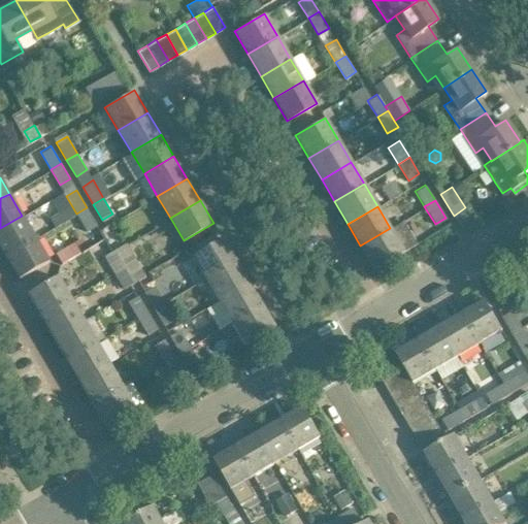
[(87,207),(76,214),(86,229),(96,222),(87,207)]
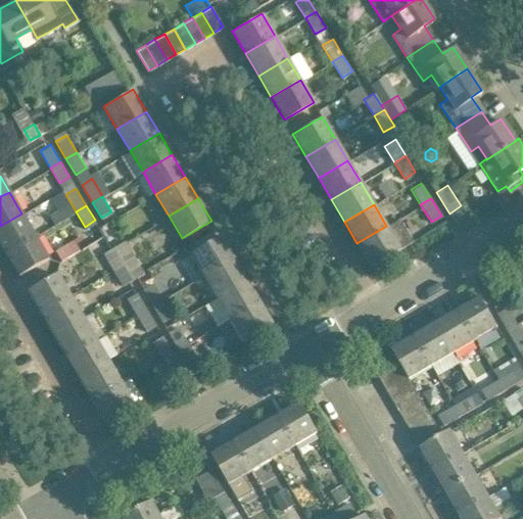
[(0,226),(0,243),(5,252),(35,235),(21,214),(0,226)]
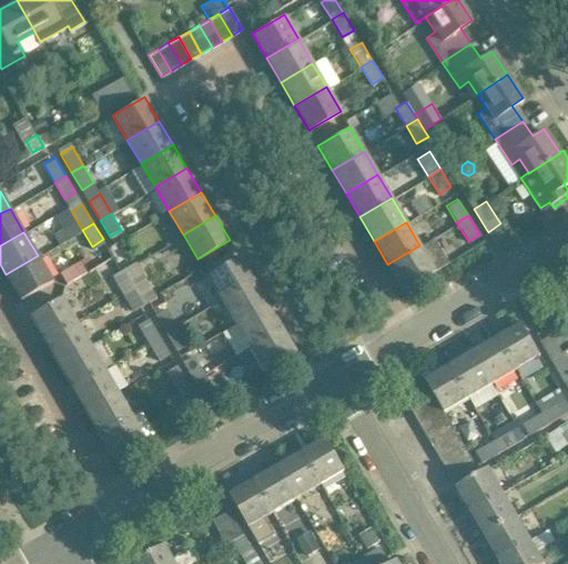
[(419,245),(387,264),(402,289),(448,261),(434,237),(419,245)]
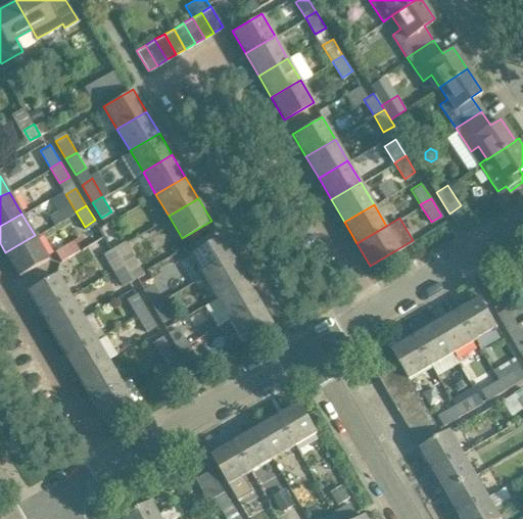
[(35,235),(5,252),(18,275),(48,257),(35,235)]
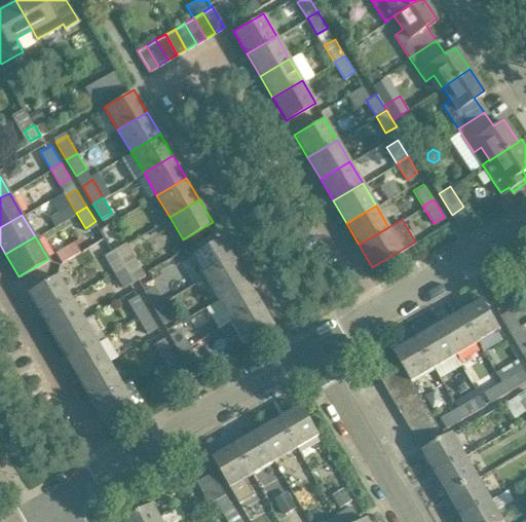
[(191,254),(204,276),(234,259),(221,236),(191,254)]
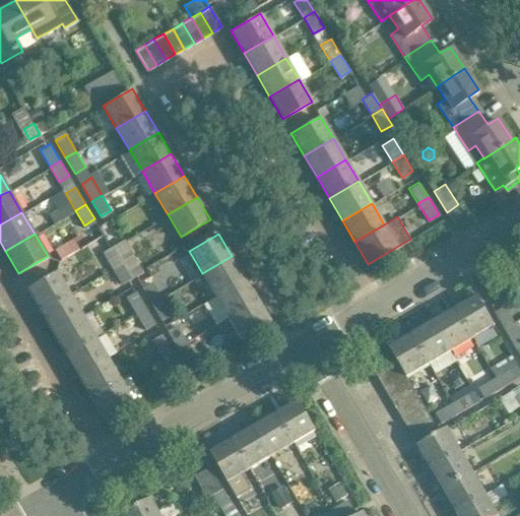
[(113,244),(123,261),(132,277),(143,271),(123,238),(113,244)]
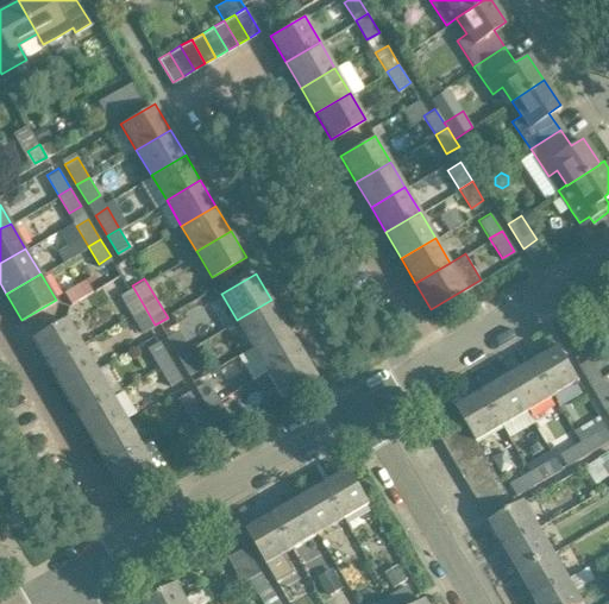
[(119,293),(131,313),(144,306),(132,285),(129,288),(119,293)]
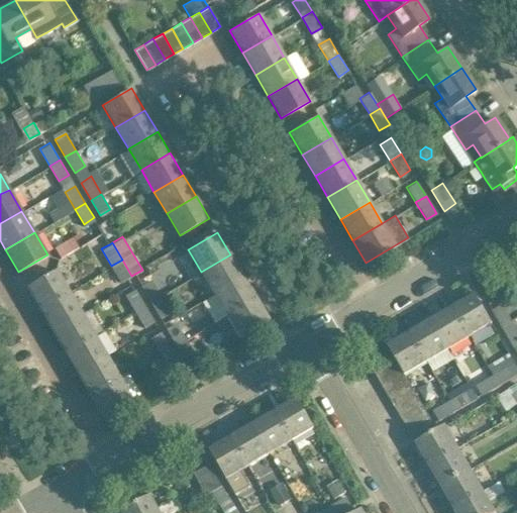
[(201,272),(214,293),(242,276),(230,254),(201,272)]
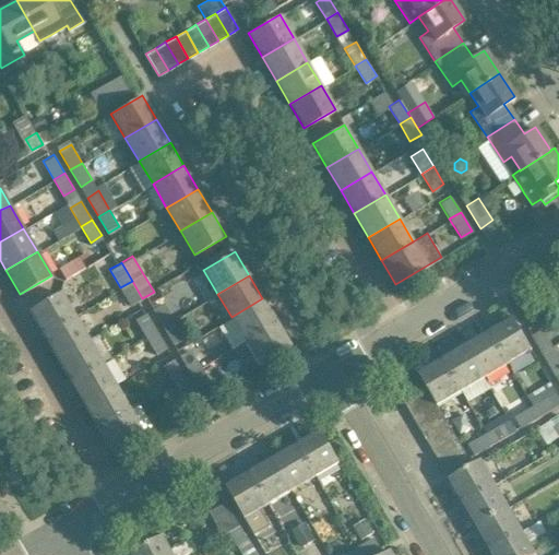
[(132,281),(120,287),(130,305),(142,298),(132,281)]
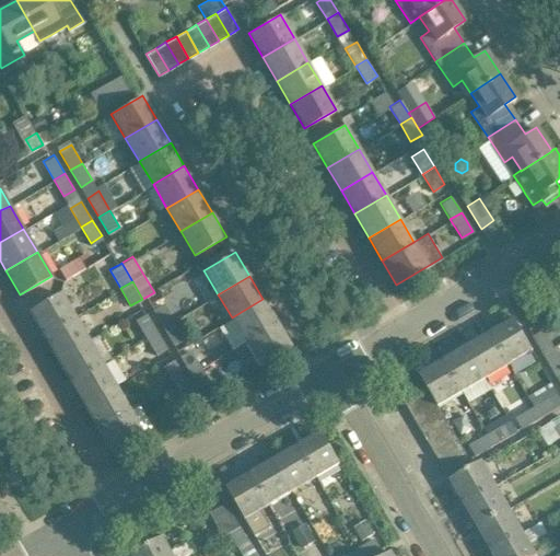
[(28,310),(43,334),(74,315),(60,291),(28,310)]
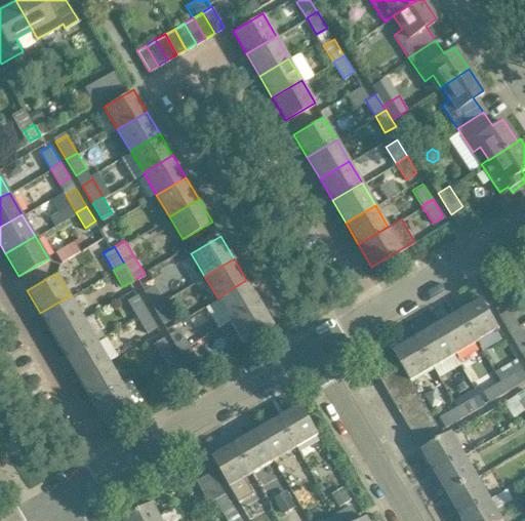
[(217,297),(230,319),(259,303),(246,280),(217,297)]
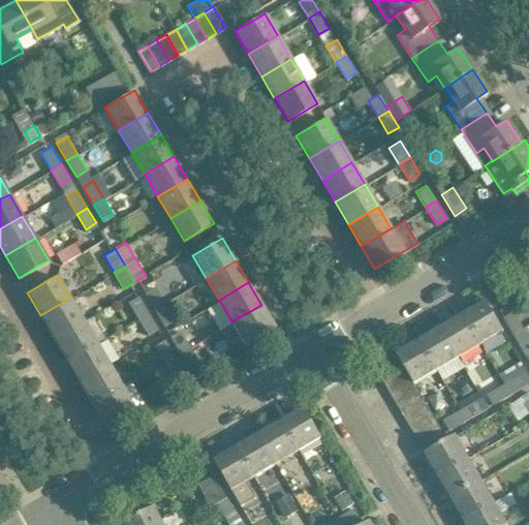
[(144,290),(154,308),(165,302),(155,284),(144,290)]
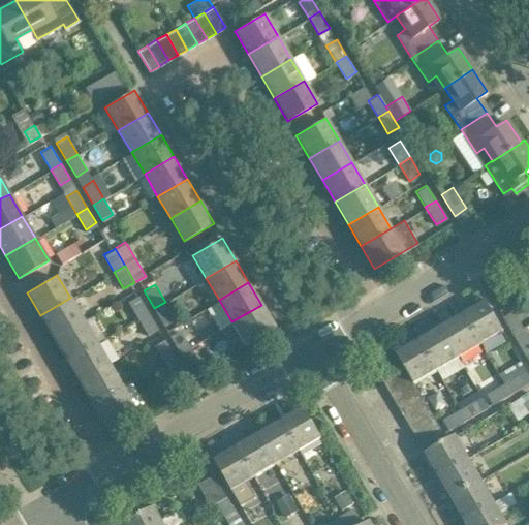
[(128,301),(137,317),(148,311),(138,295),(128,301)]
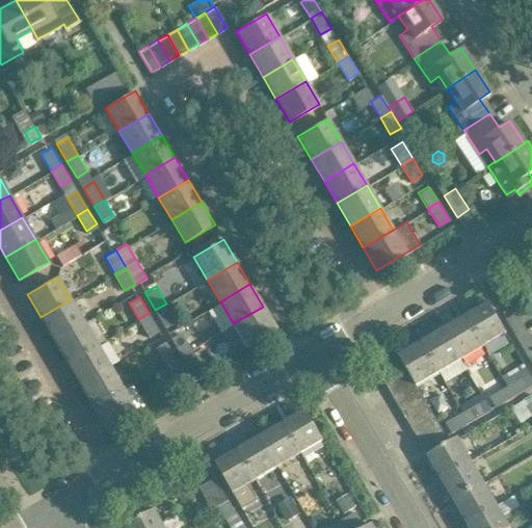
[(41,317),(53,339),(83,321),(71,299),(41,317)]
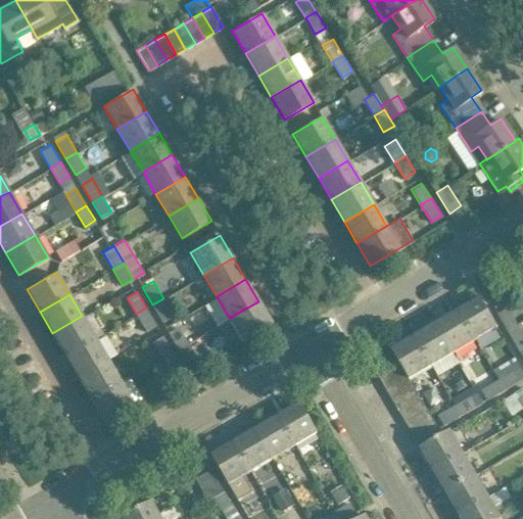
[(480,296),(458,309),(475,338),(497,325),(480,296)]
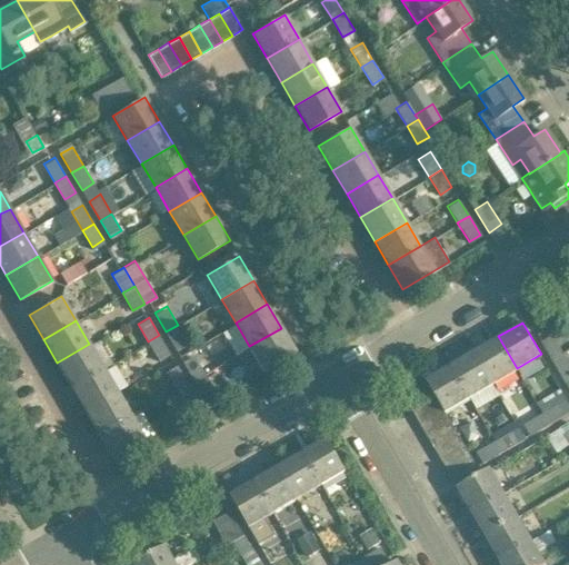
[(178,325),(166,331),(176,349),(188,343),(178,325)]
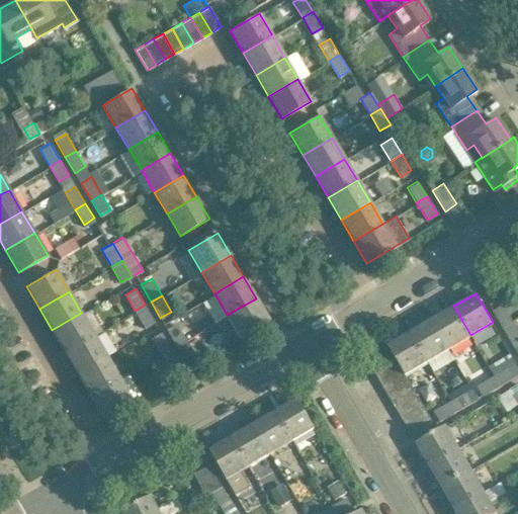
[(256,298),(227,315),(240,337),(269,320),(256,298)]
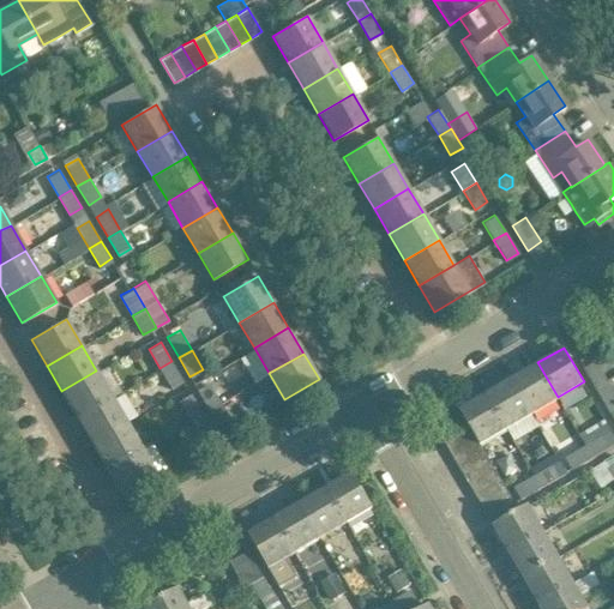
[(585,366),(596,385),(608,379),(596,360),(585,366)]
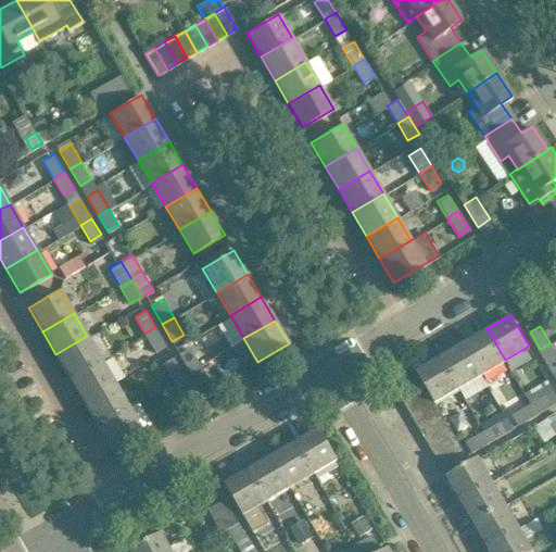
[(155,327),(144,334),(154,351),(166,345),(155,327)]
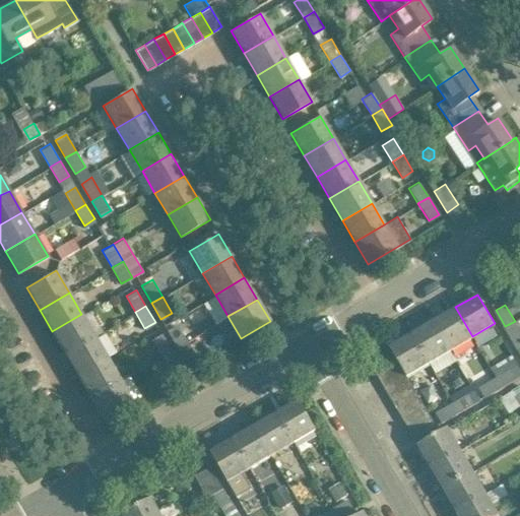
[(455,307),(434,320),(451,349),(472,336),(455,307)]
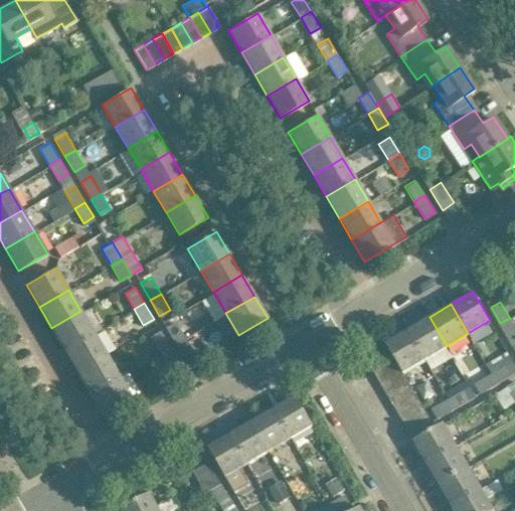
[(51,328),(64,350),(94,333),(80,311),(51,328)]
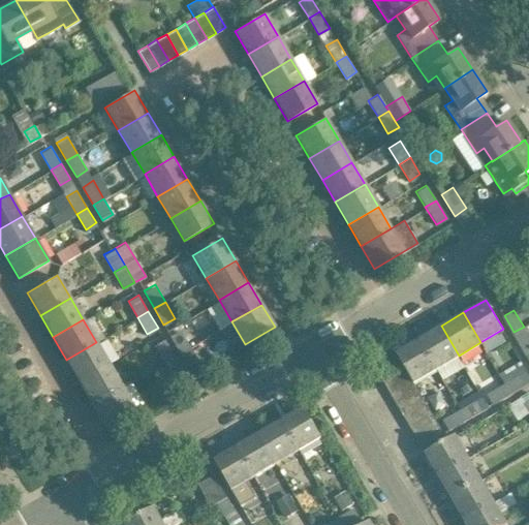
[(441,326),(418,338),(437,369),(459,356),(441,326)]
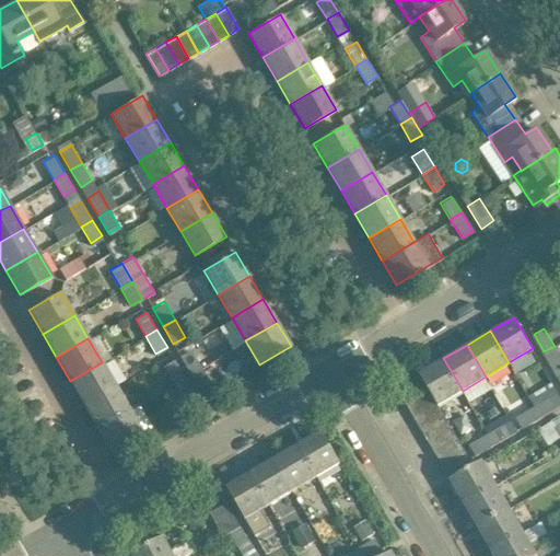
[(544,351),(558,374),(559,373),(559,356),(555,346),(544,351)]
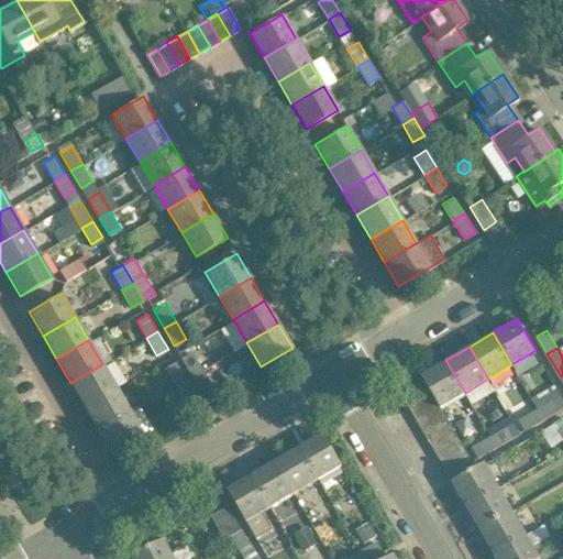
[(180,357),(191,375),(202,369),(191,350),(180,357)]
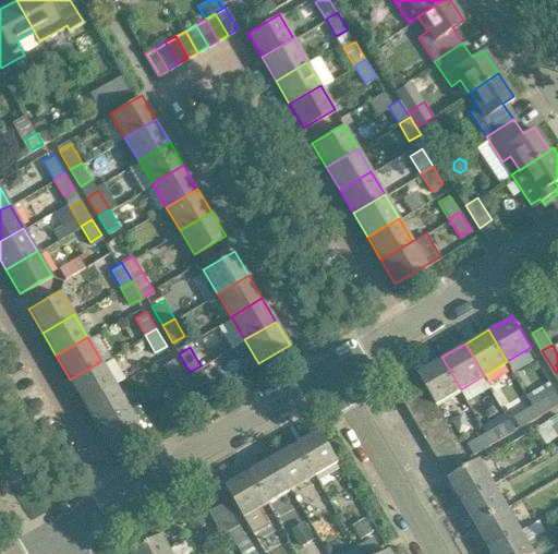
[(161,363),(172,382),(184,375),(173,357),(161,363)]
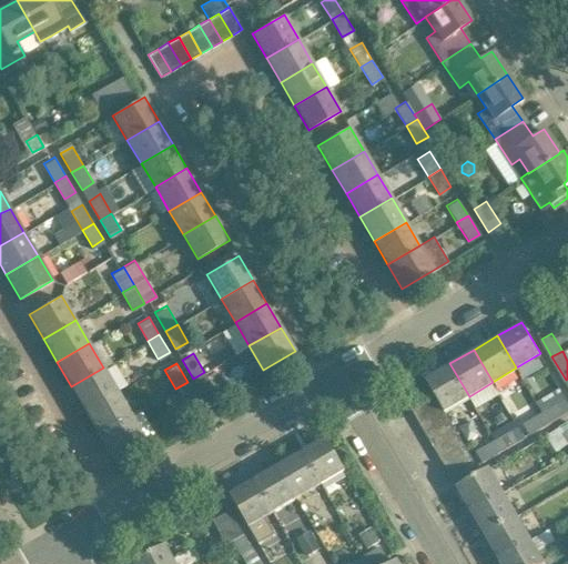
[(434,394),(442,406),(444,411),(469,396),(449,363),(425,378),(434,394)]
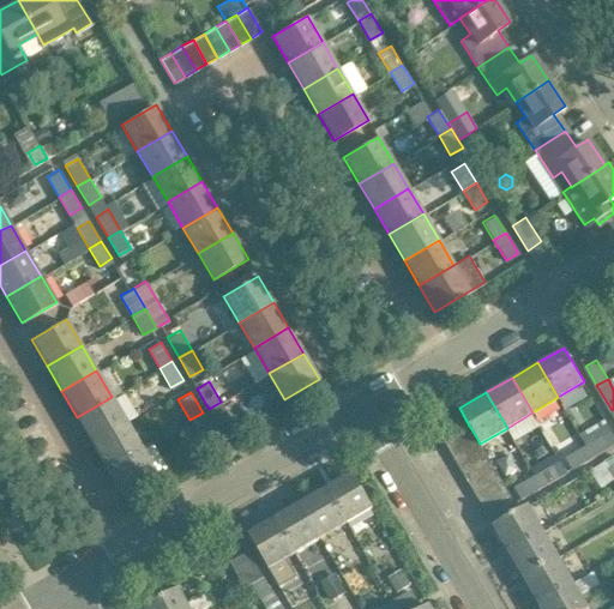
[(77,417),(92,442),(126,422),(112,397),(77,417)]
